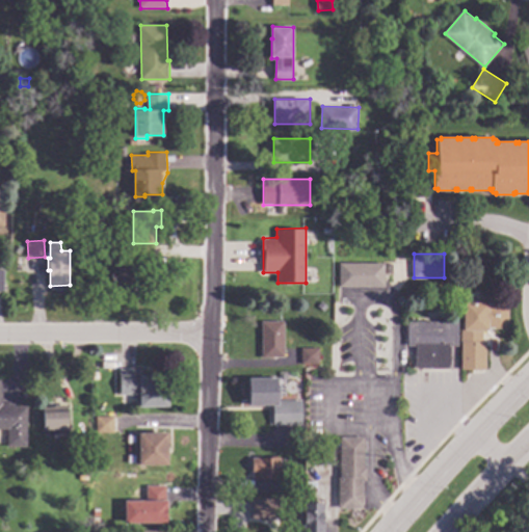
[(386,264),(340,263),(339,287),(385,288),(386,264)]
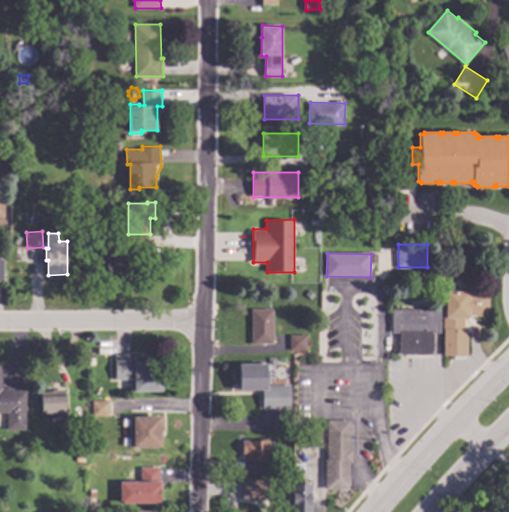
[(140,284),(114,284),(114,254),(140,254),(140,284)]
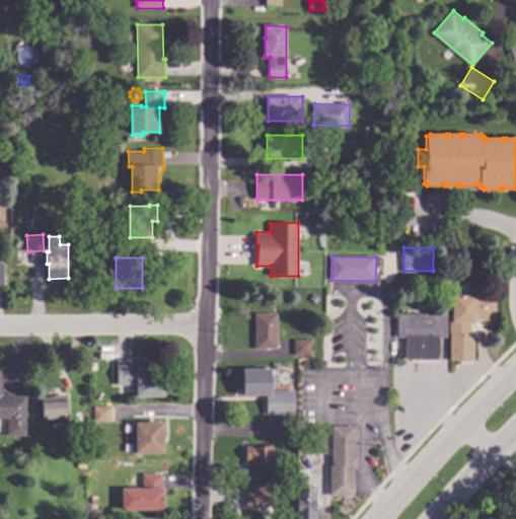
[(497,320),(478,320),(478,323),(471,323),(471,332),(475,332),(475,360),(451,360),(450,335),(450,316),(453,316),(453,295),(497,295),(497,320)]
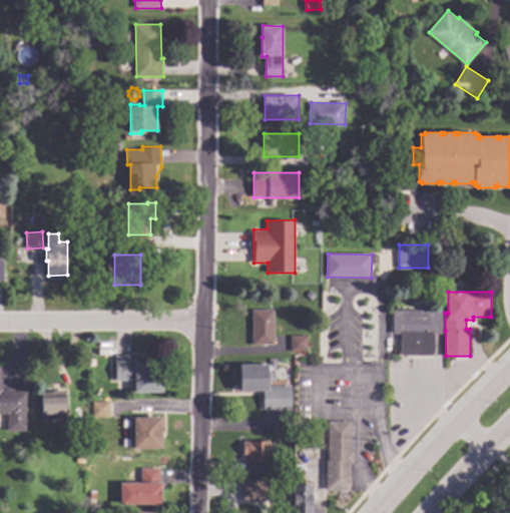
[(275,345),(253,345),(253,310),(275,310),(275,345)]
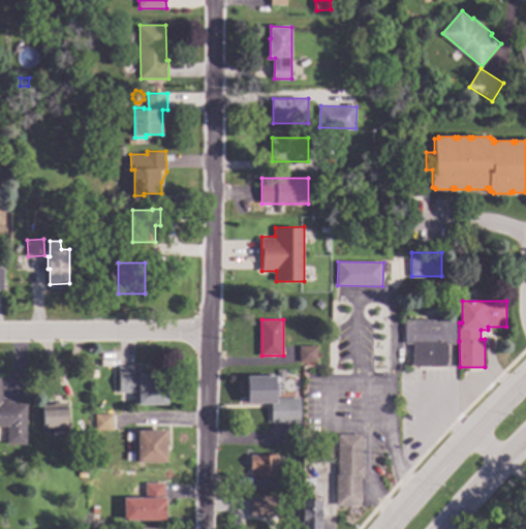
[(457,343),(450,343),(450,367),(413,367),(413,344),(406,344),(406,319),(457,319),(457,343)]
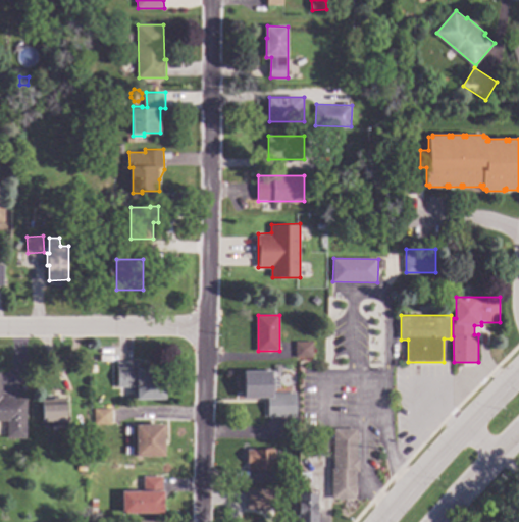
[(314,357),(296,357),(296,341),(314,341),(314,357)]
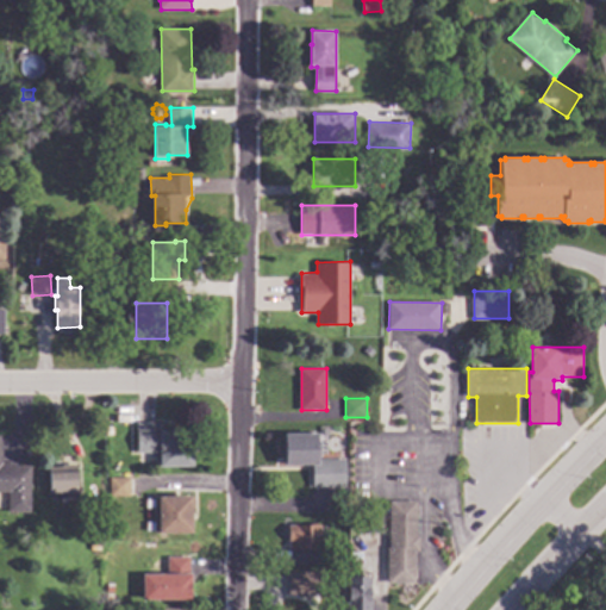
[(161,429),(194,429),(194,466),(157,466),(157,453),(139,453),(139,423),(161,423),(161,429)]
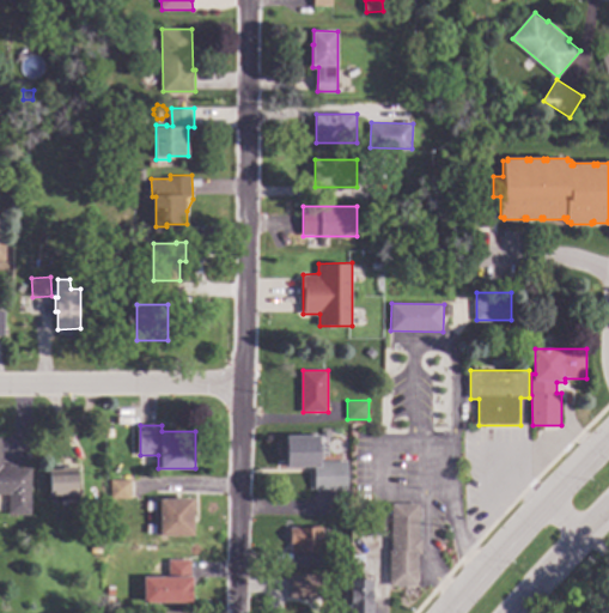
[(321,461),(348,461),(348,487),(316,487),(316,466),(286,467),(286,435),(321,435),(321,461)]
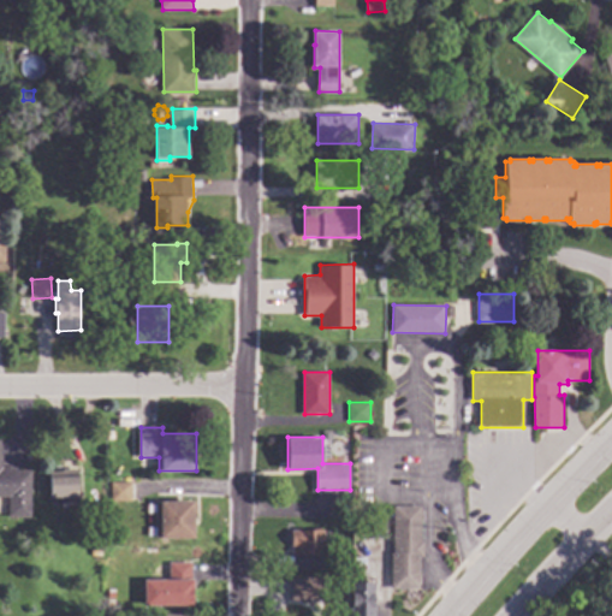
[(4,467),(19,468),(18,469),(34,469),(33,517),(10,516),(11,497),(0,497),(0,439),(5,440),(4,467)]
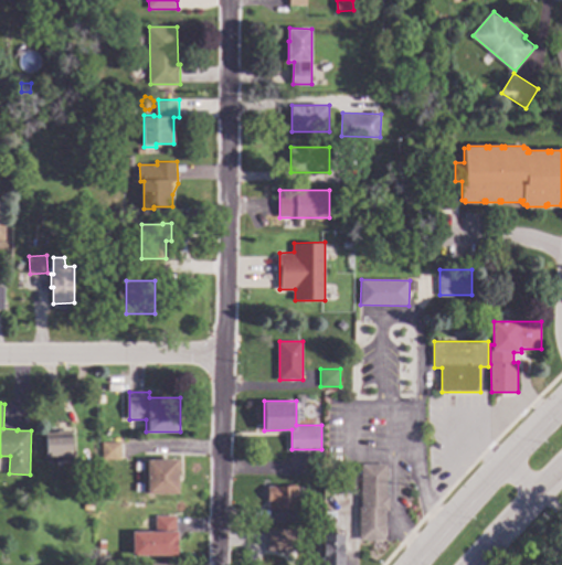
[(74,461),(48,462),(46,433),(59,432),(59,430),(72,429),(74,461)]
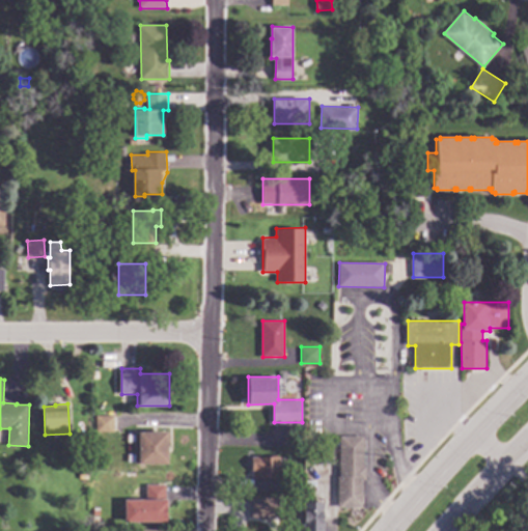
[(115,431),(98,431),(98,415),(115,415),(115,431)]
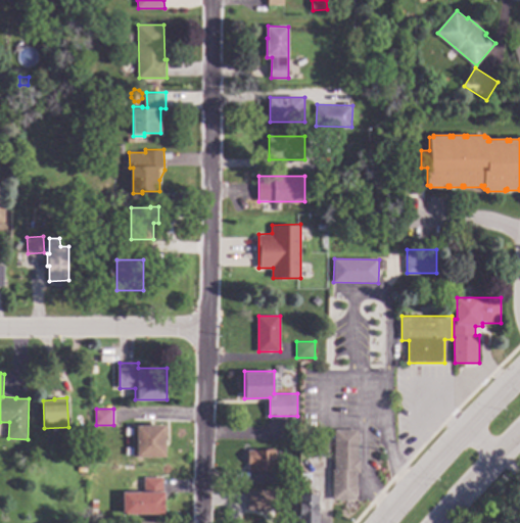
[(167,457),(134,457),(134,455),(127,455),(127,447),(134,447),(134,435),(127,435),(127,428),(134,428),(134,425),(167,425),(167,457)]
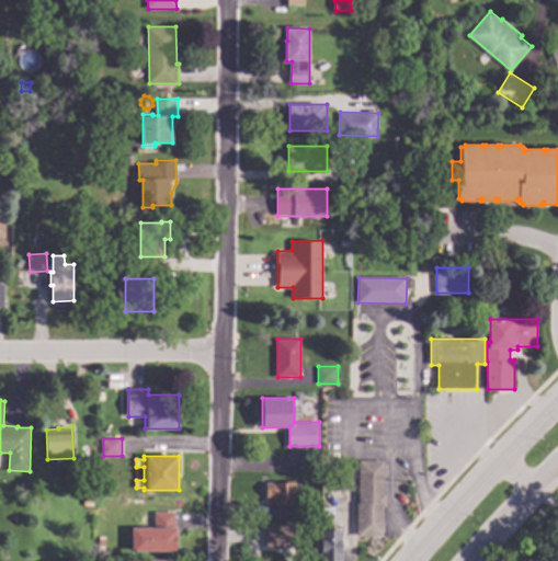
[(385,492),(387,492),(387,506),(384,506),(384,535),(359,535),(360,460),(385,460),(385,492)]
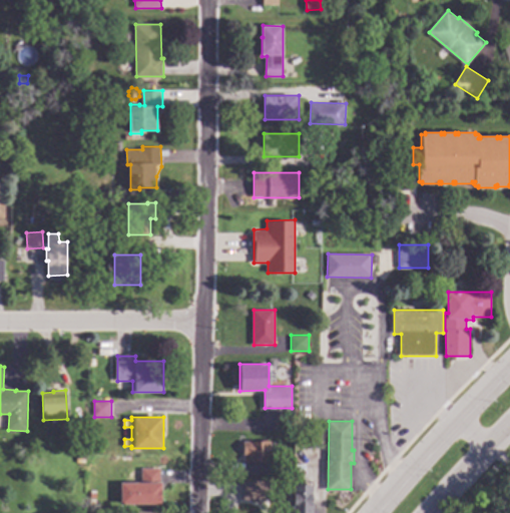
[(324,447),(310,447),(310,433),(324,433),(324,447)]
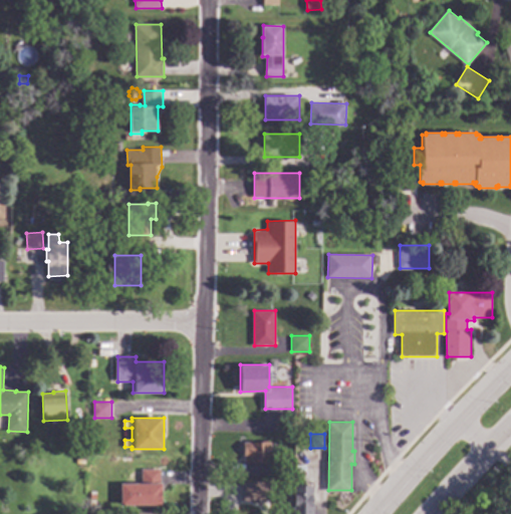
[(272,462),(245,462),(245,441),(272,441),(272,462)]
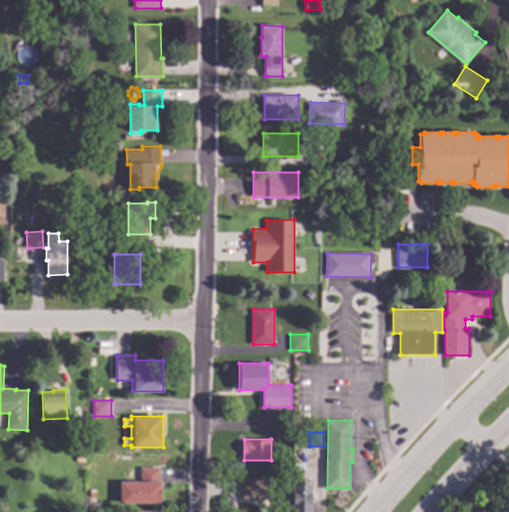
[(291,470),(274,470),(275,459),(291,459),(291,470)]
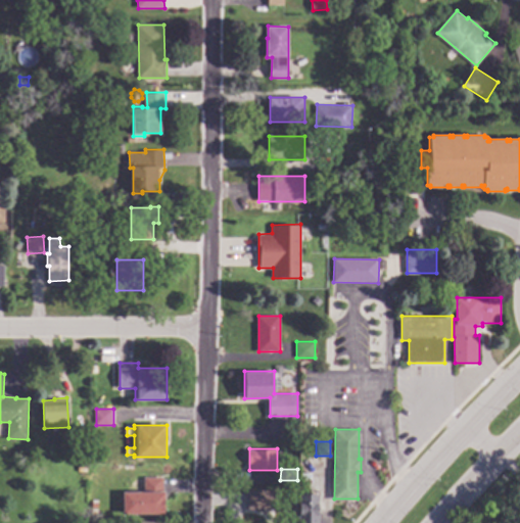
[(164,514),(124,514),(124,493),(145,492),(145,477),(164,477),(164,514)]
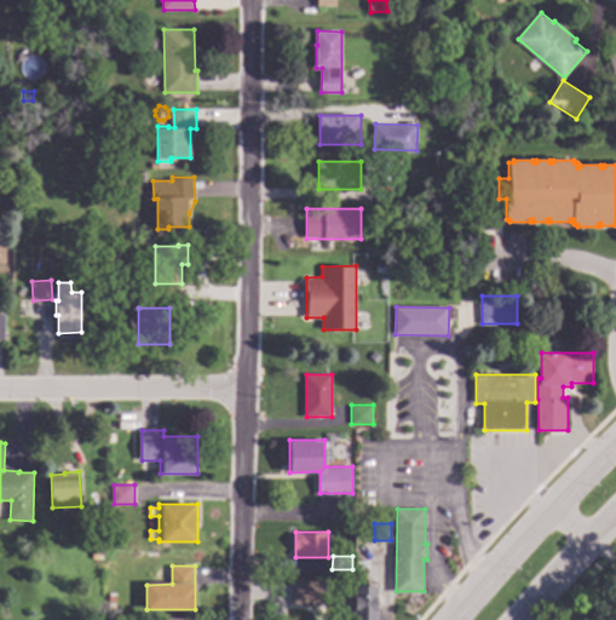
[(324,606),(326,583),(294,581),(293,604),(324,606)]
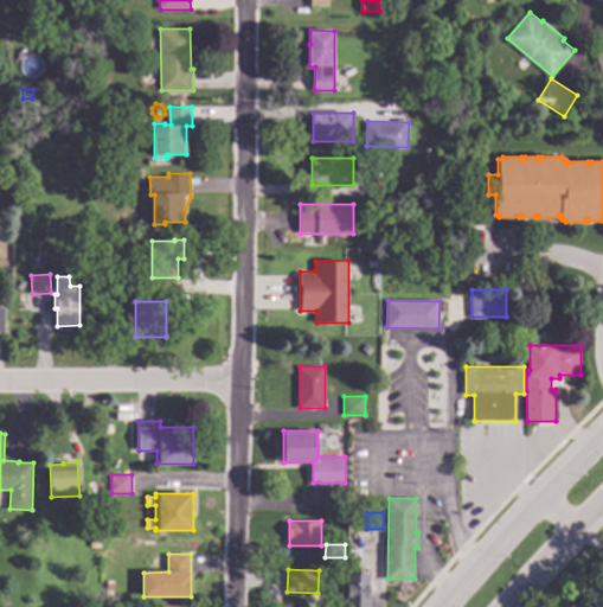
[(334,579),(325,579),(325,569),(334,569),(334,579)]
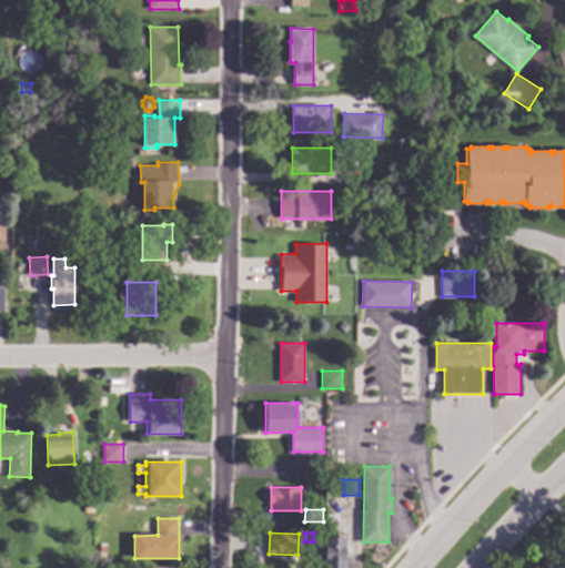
[(346,567),(324,567),(324,536),(346,536),(346,567)]
